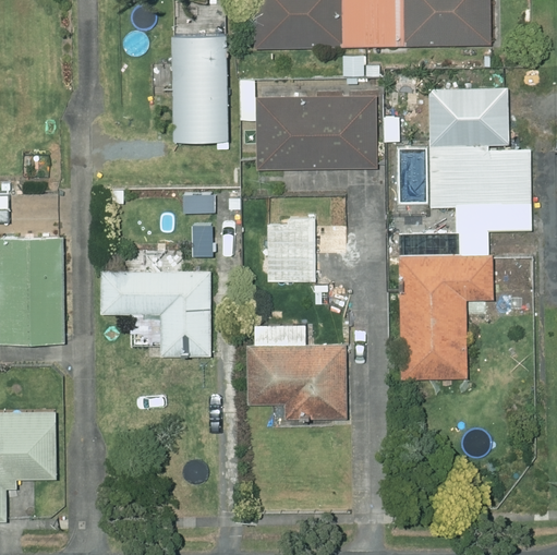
[(370,0),(253,0),(254,48),(371,47),(370,0)]
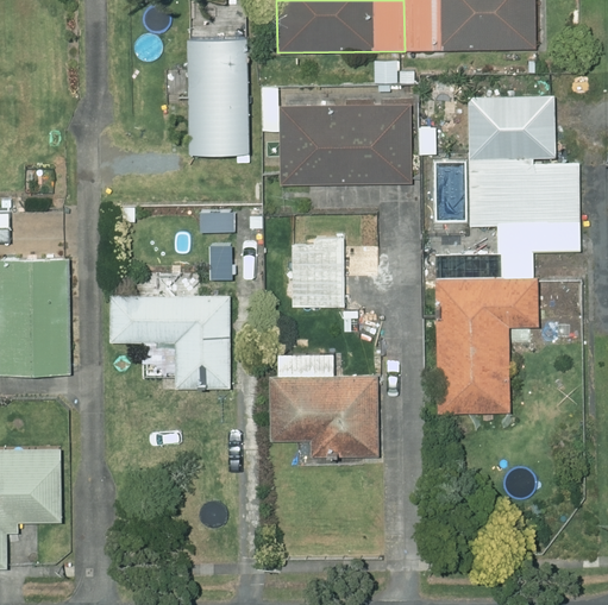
[(405,0),(406,51),(534,49),(533,0),(405,0)]
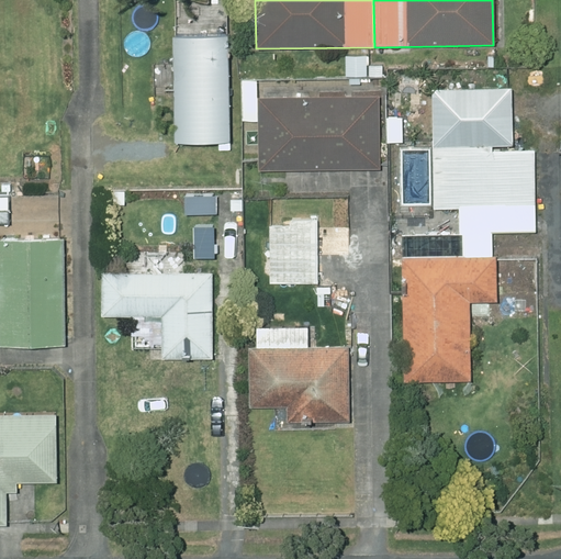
[(227,34),(172,35),(172,142),(228,141),(227,34)]
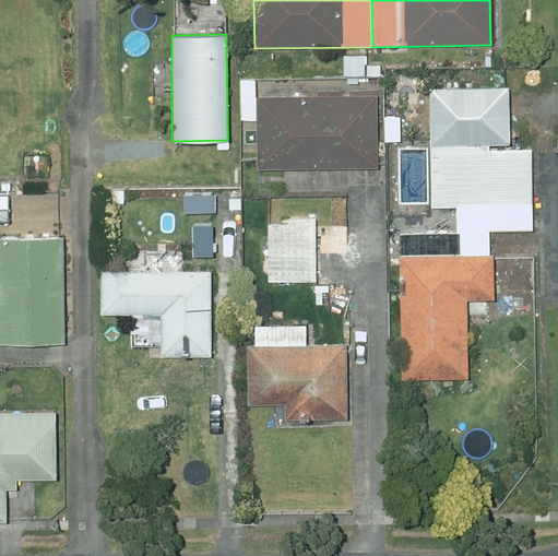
[(343,56),(343,77),(365,77),(365,56),(343,56)]
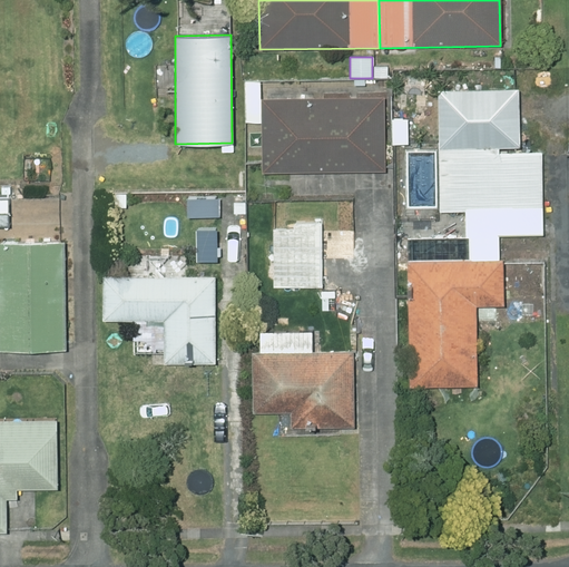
[(388,66),(374,66),(374,78),(388,78),(388,66)]
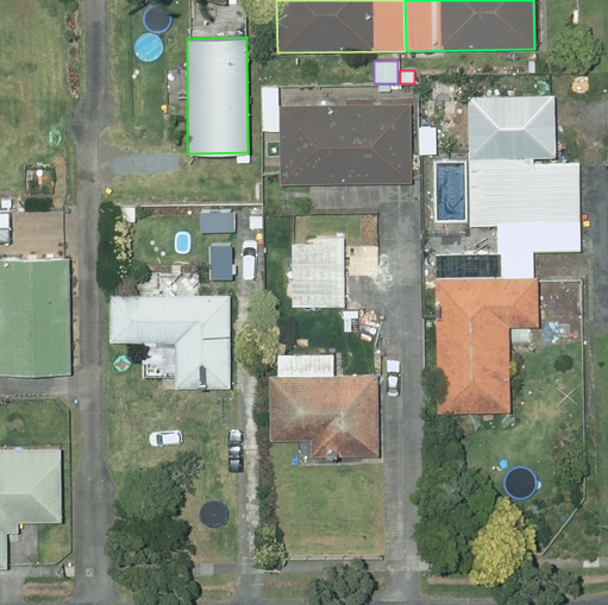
[(279,86),(262,87),(262,131),(280,131),(279,86)]
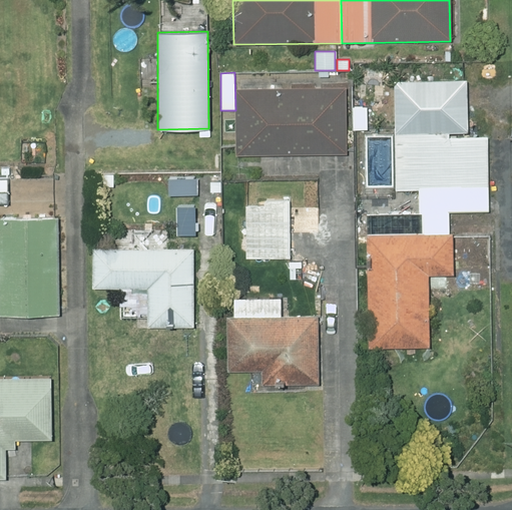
[(449,233),(449,213),(488,212),(486,136),(450,137),(450,132),(469,132),(467,79),(394,81),(396,190),(418,189),(419,213),(356,214),(356,235),(449,233)]
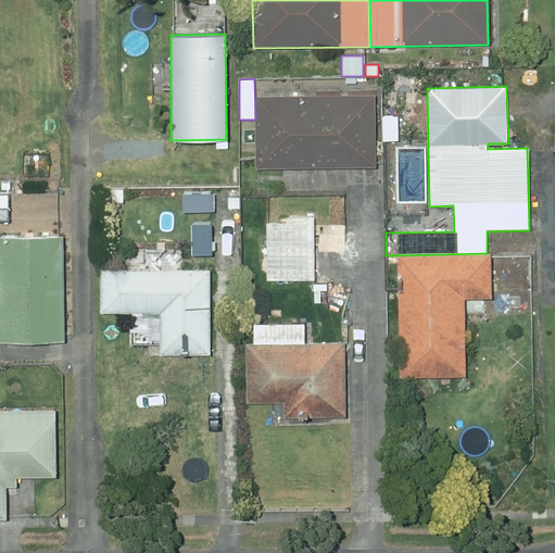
[(375,95),(256,97),(256,168),(375,167),(375,95)]
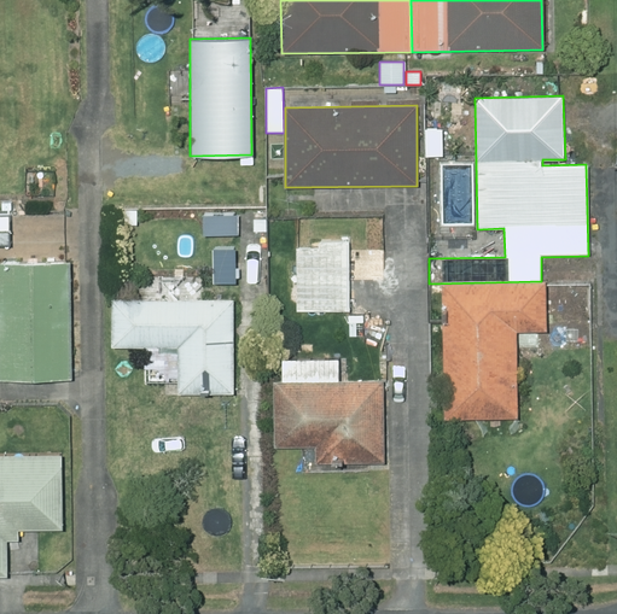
[(426,105),(426,155),(443,155),(443,129),(438,129),(438,105),(426,105)]
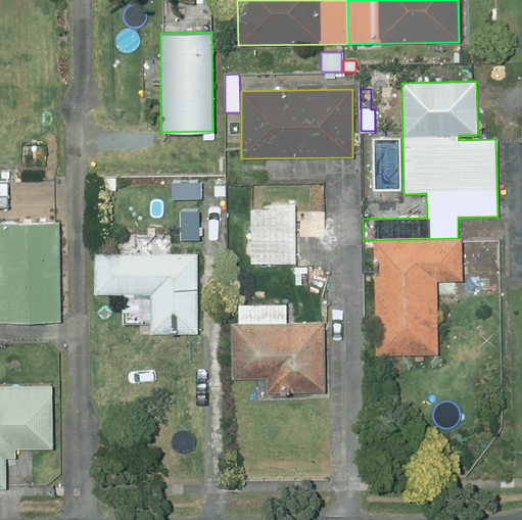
[(8,183),(0,183),(0,208),(8,208),(8,183)]
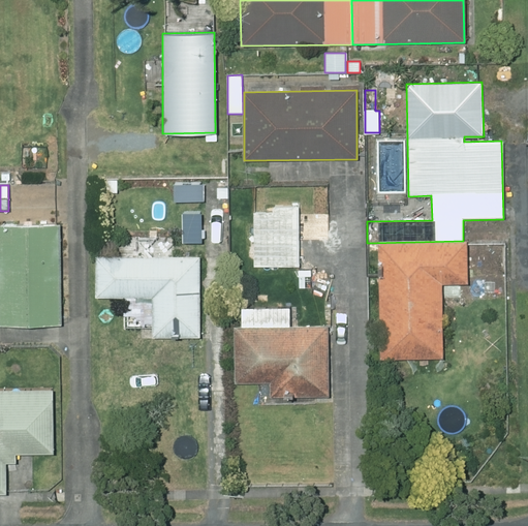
[(299,207),(272,208),(272,215),(253,215),(253,268),(300,268),(299,207)]
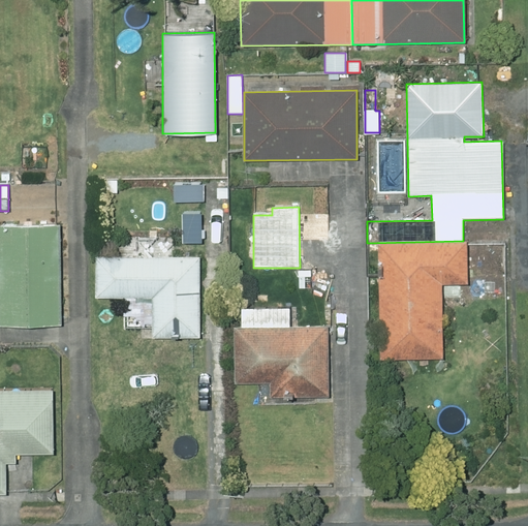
[(0,325),(59,325),(58,224),(0,225),(0,325)]
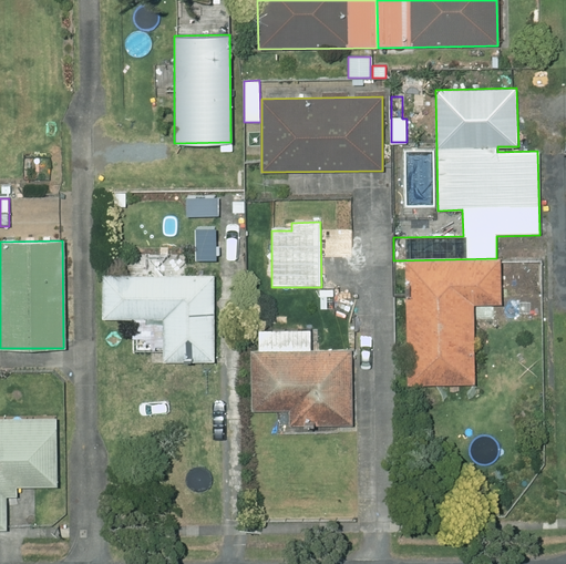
[(495,258),(404,260),(407,386),(474,385),(473,306),(501,305),(500,258),(495,258)]
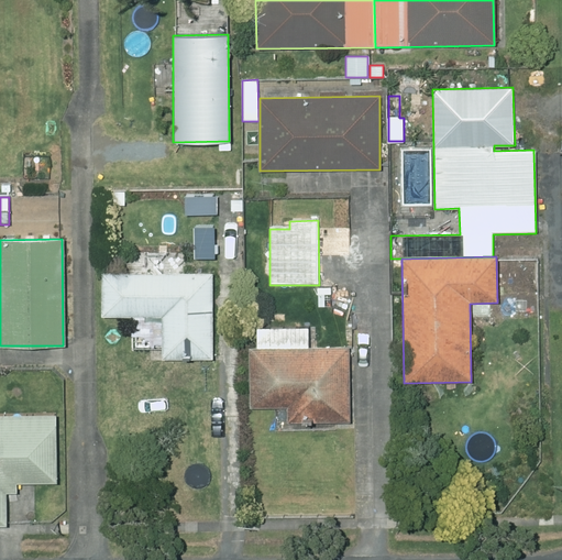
[(211,273),(101,273),(101,317),(161,317),(161,360),(212,359),(211,273)]
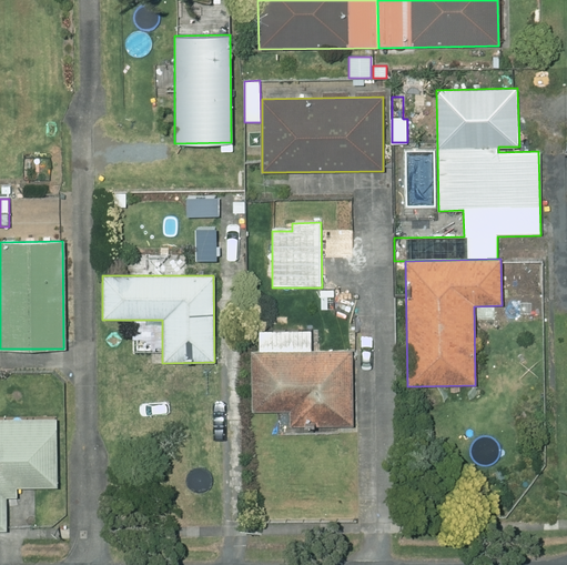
[(310,332),(257,333),(257,351),(251,351),(252,412),(289,411),(289,426),(352,425),(351,351),(311,351),(310,332)]
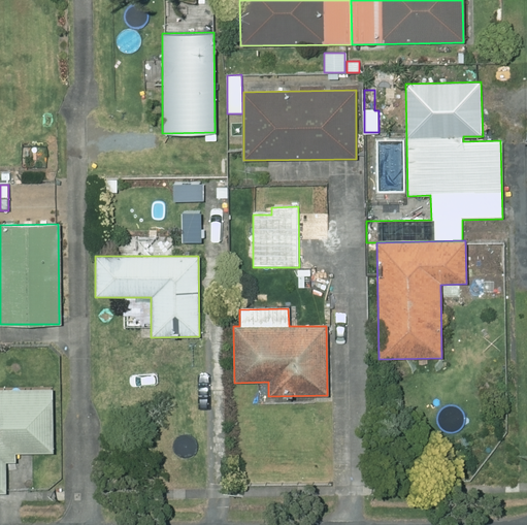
[(0,493),(5,494),(5,462),(14,462),(14,452),(53,452),(52,390),(0,390),(0,493)]
